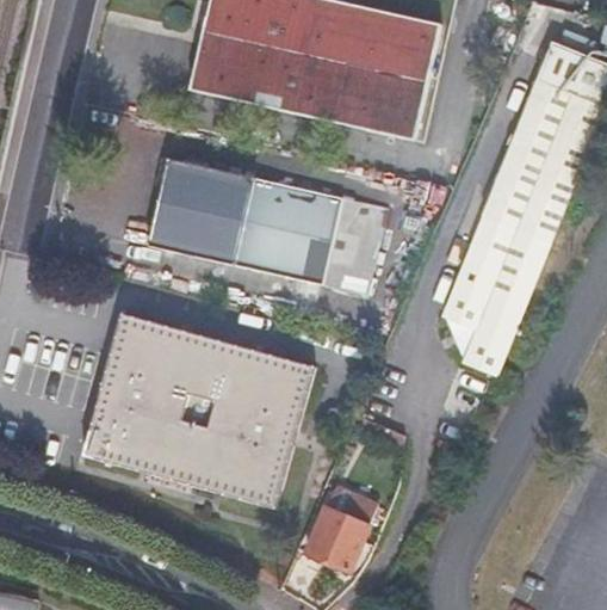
[(348,0),(206,0),(189,86),(415,137),(441,20),(348,0)]
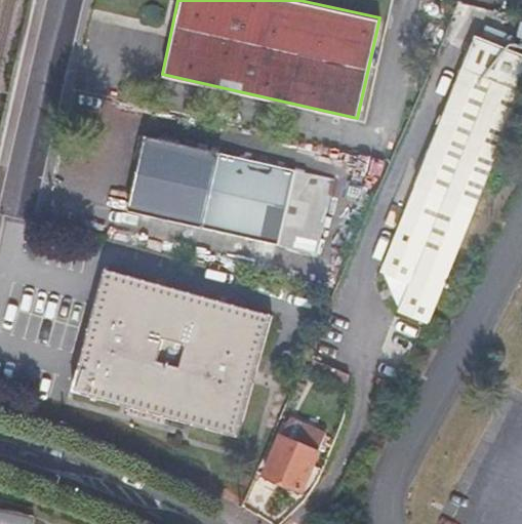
[(427,320),(520,84),(521,77),(521,75),(468,51),(380,267),(396,307),(427,320)]
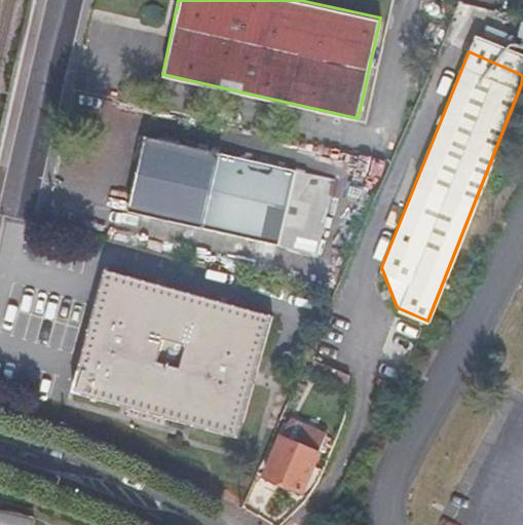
[(329,179),(142,135),(125,211),(311,254),(329,179)]
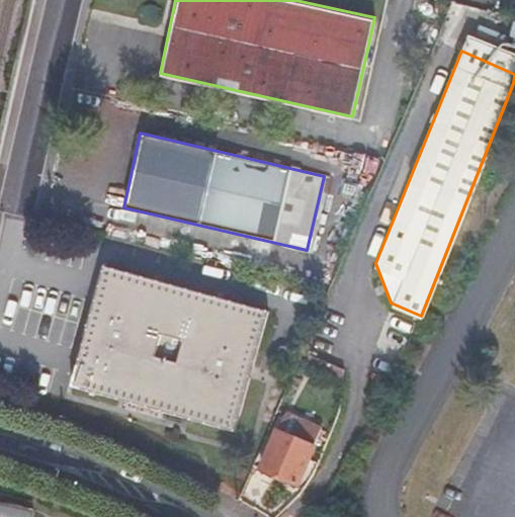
[(263,309),(102,266),(71,384),(232,429),(263,309)]
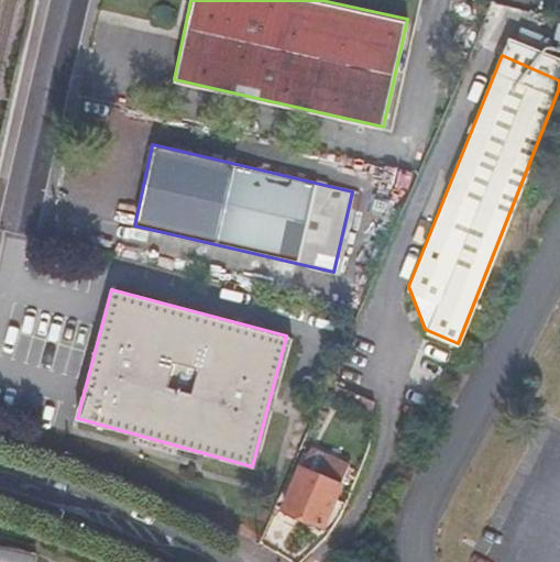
[(303,471),(294,467),(276,508),(314,525),(331,484),(324,480),(327,473),(306,463),(303,471)]
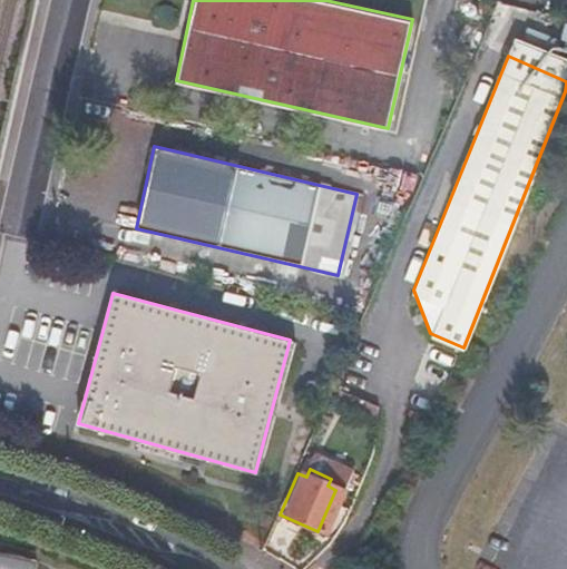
[(33,568),(36,561),(0,553),(0,568),(33,568)]
